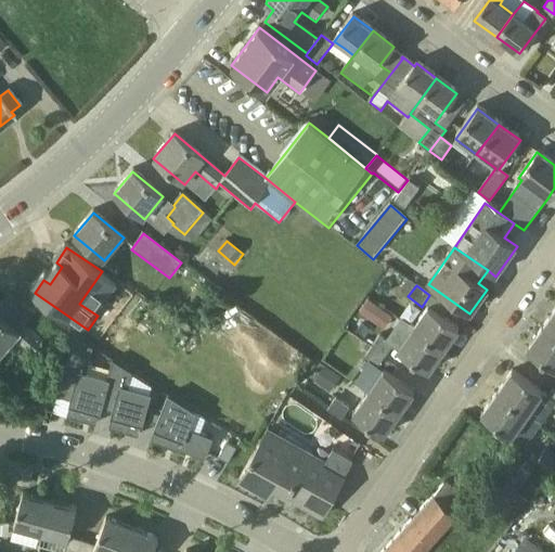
[(36,312),(8,296),(0,304),(0,355),(15,339),(31,355),(44,342),(26,324),(36,312)]
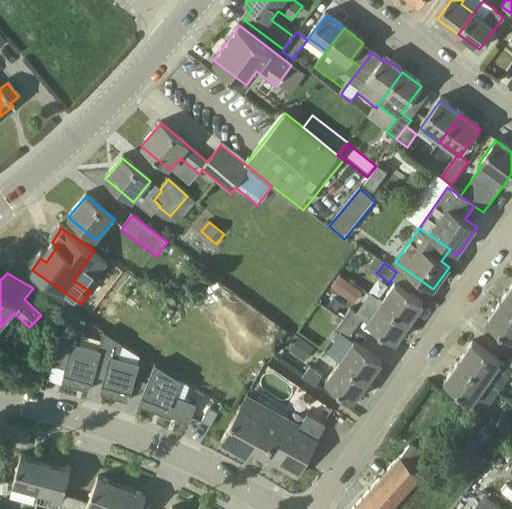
[(340,278),(332,289),(338,294),(342,293),(348,292),(352,286),(340,278)]
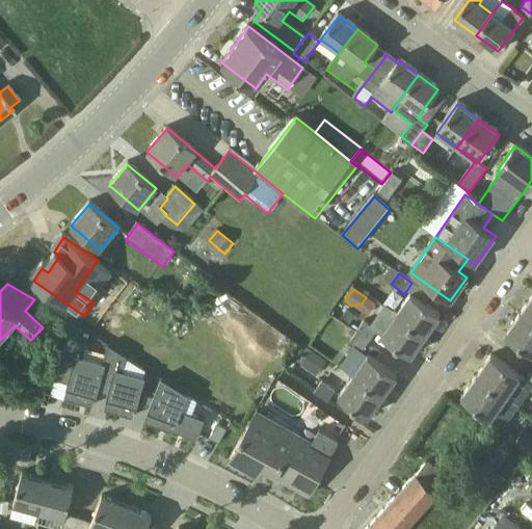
[(440,316),(409,294),(395,315),(425,337),(440,316)]
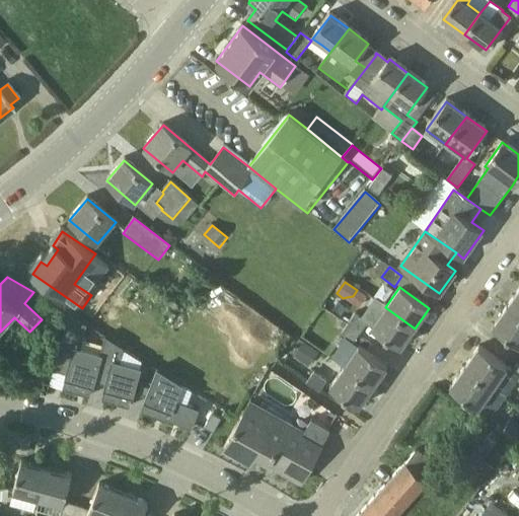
[(518,291),(507,308),(518,316),(518,291)]
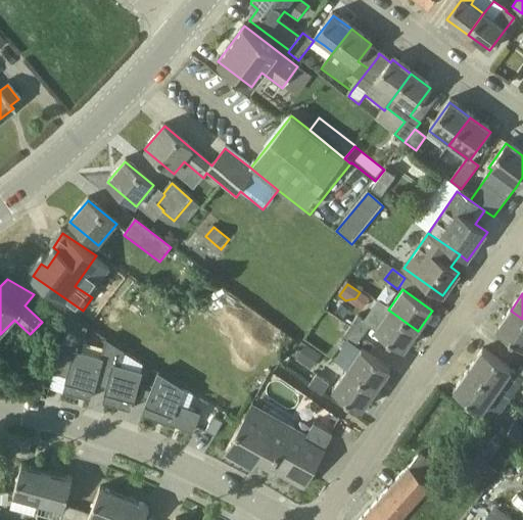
[(402,351),(418,331),(388,310),(373,331),(402,351)]
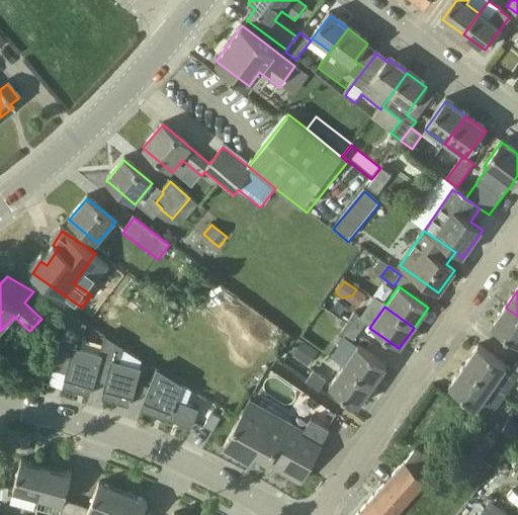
[(517,316),(506,308),(492,328),(517,346),(517,316)]
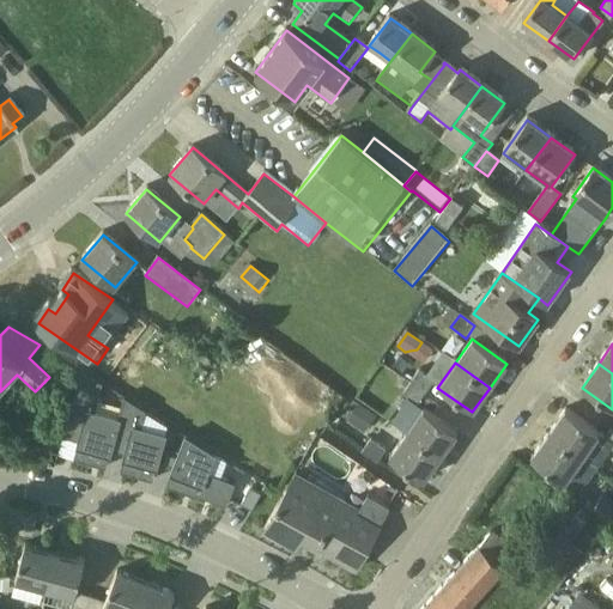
[(419,371),(410,385),(425,396),(434,383),(419,371)]
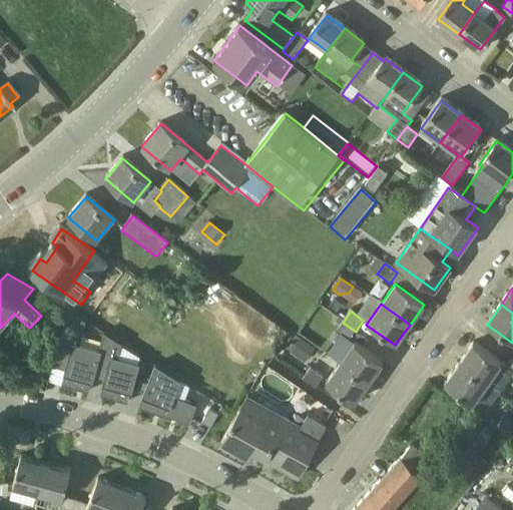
[(88,324),(70,313),(54,368),(65,372),(64,377),(94,386),(96,380),(103,356),(99,355),(81,350),(88,324)]
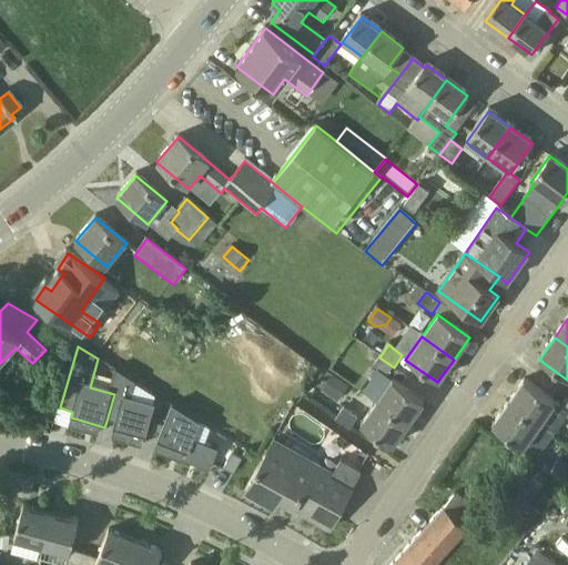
[(386,377),(394,367),(379,357),(372,367),(386,377)]
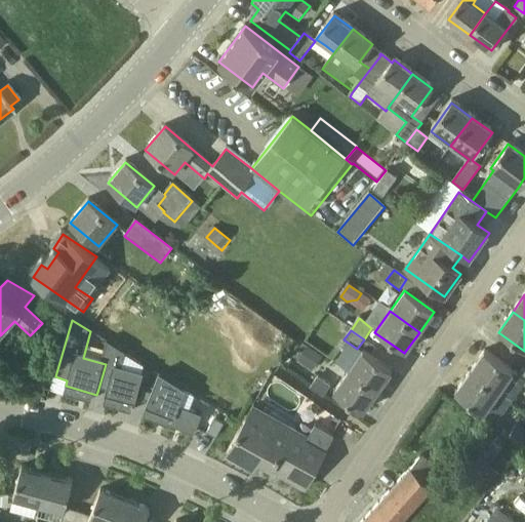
[(122,368),(126,354),(108,343),(102,363),(106,364),(98,389),(107,391),(106,397),(136,406),(145,375),(122,368)]
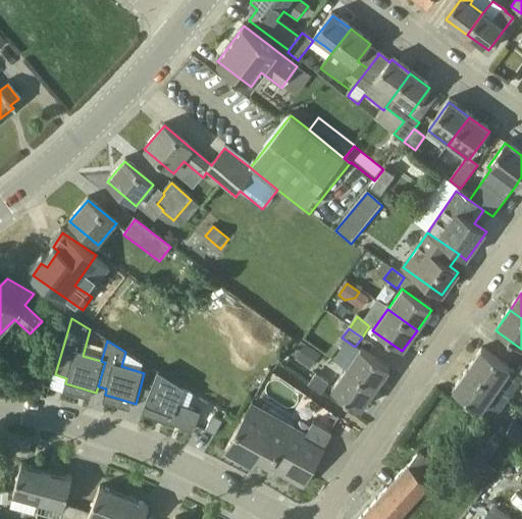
[(305,345),(301,343),(301,344),(291,357),(296,359),(295,360),(310,371),(321,356),(305,345)]
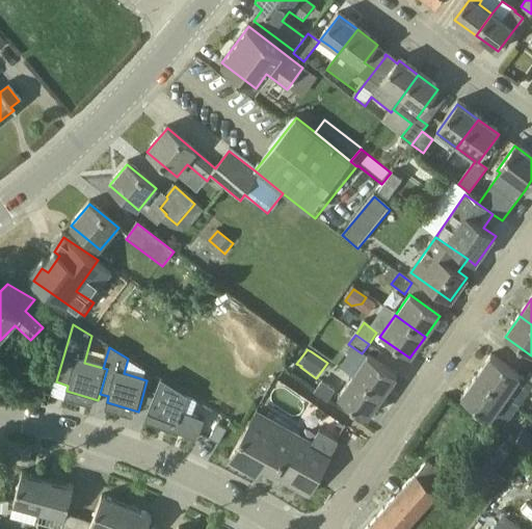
[(367,355),(351,376),(381,397),(396,376),(367,355)]
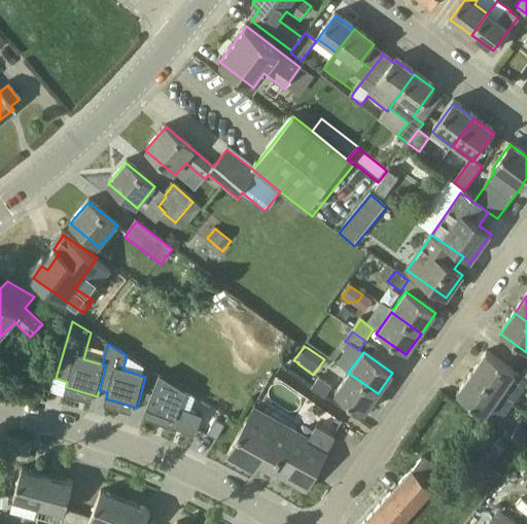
[(486,354),(471,375),(514,405),(526,388),(526,372),(524,371),(520,378),(515,375),(486,354)]
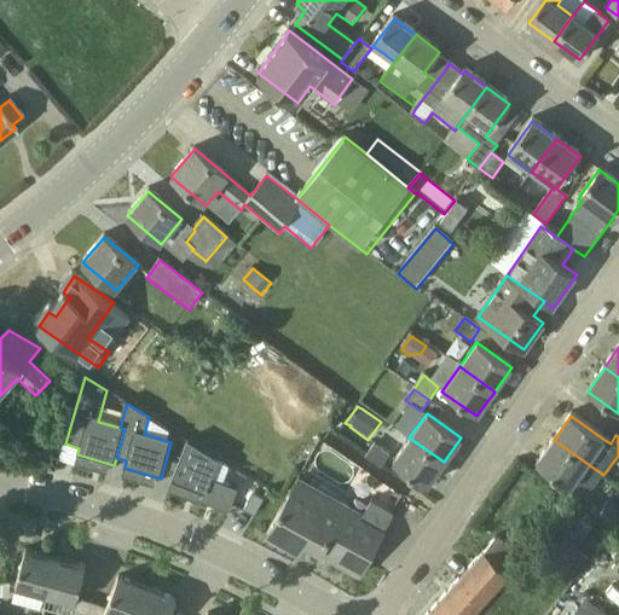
[(427,487),(444,462),(409,437),(392,462),(427,487)]
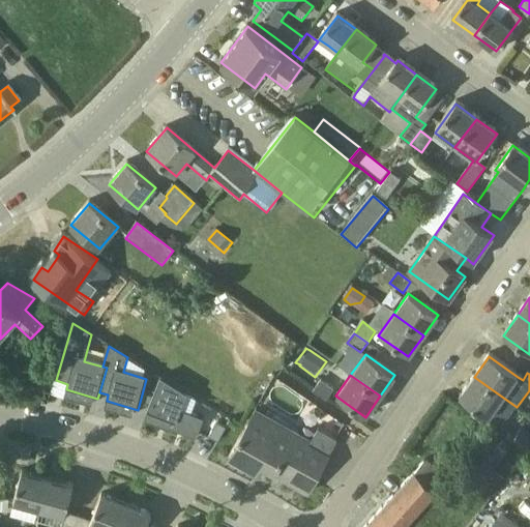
[(502,428),(517,407),(474,377),(460,398),(502,428)]
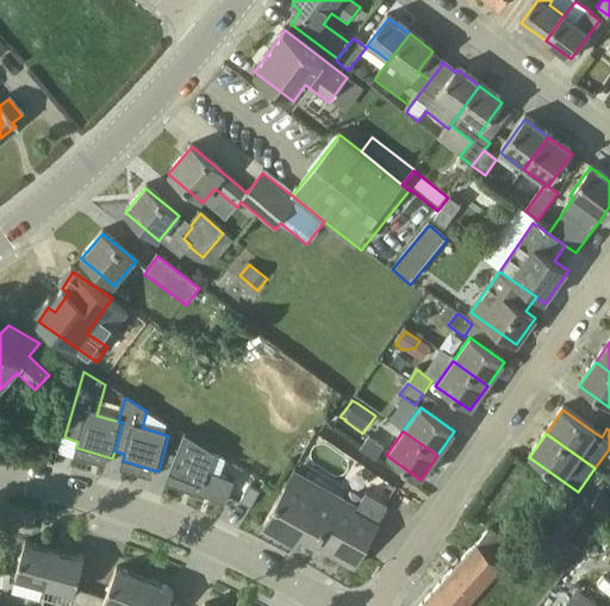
[(213,454),(184,435),(173,468),(166,486),(197,497),(198,495),(225,506),(234,483),(206,473),(213,454)]
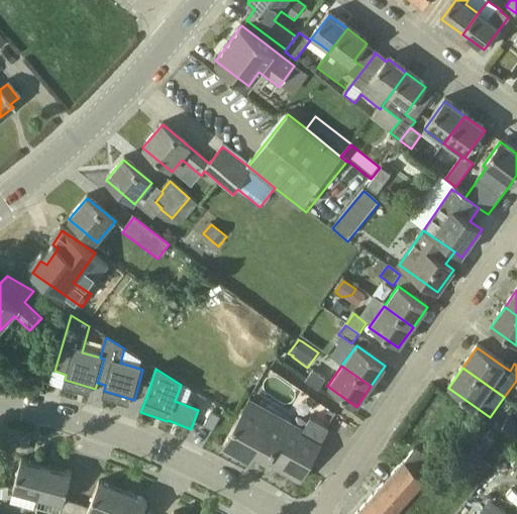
[(312,372),(304,383),(317,392),(325,381),(312,372)]
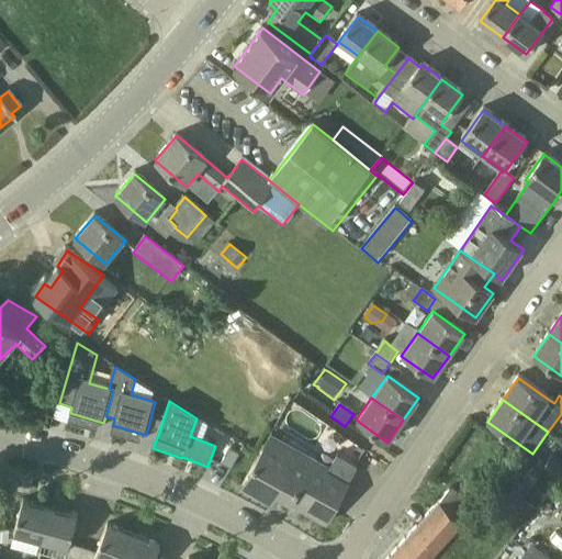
[(159,432),(161,422),(153,420),(150,427),(159,432)]
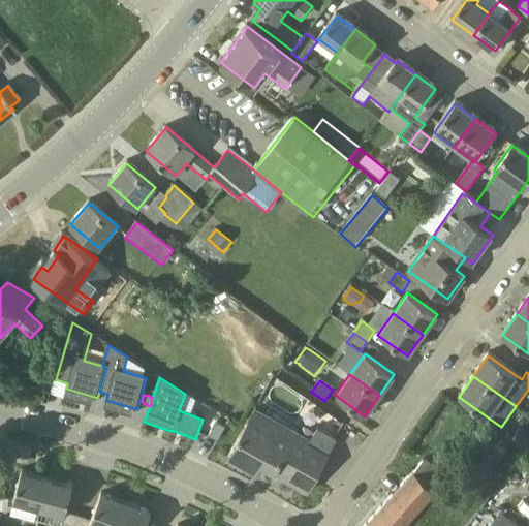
[(270,423),(253,414),(227,459),(255,474),(260,465),(275,473),(274,475),(308,494),(336,440),(316,430),(308,446),(293,439),(298,432),(272,419),(270,423)]
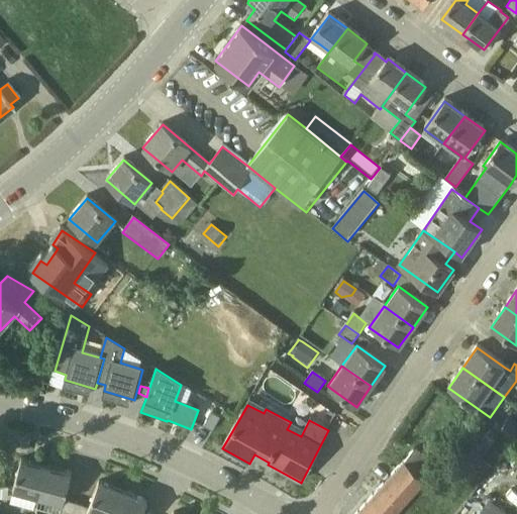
[(212,413),(204,427),(212,432),(220,419),(212,413)]
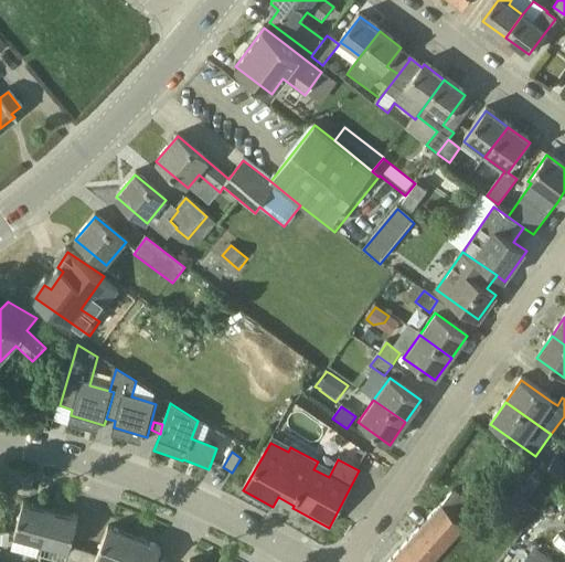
[(564,480),(564,463),(556,457),(544,474),(547,476),(562,486),(564,480)]
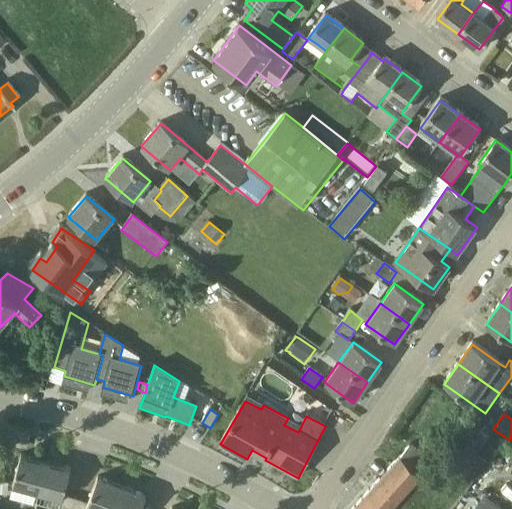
[(460,470),(462,468),(476,453),(496,431),(493,429),(480,418),(445,456),(460,470)]
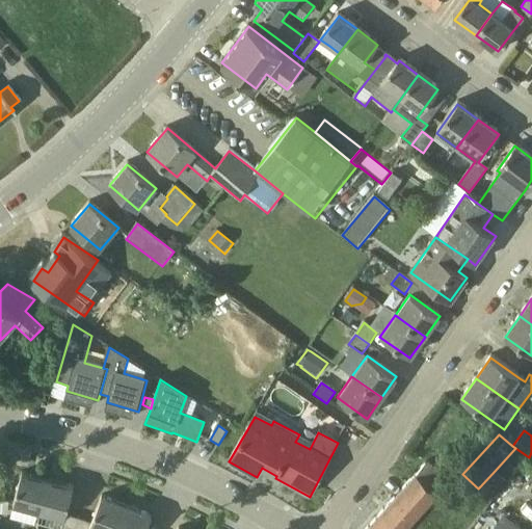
[(427,463),(427,464),(416,476),(368,528),(406,528),(437,495),(450,481),(427,463)]
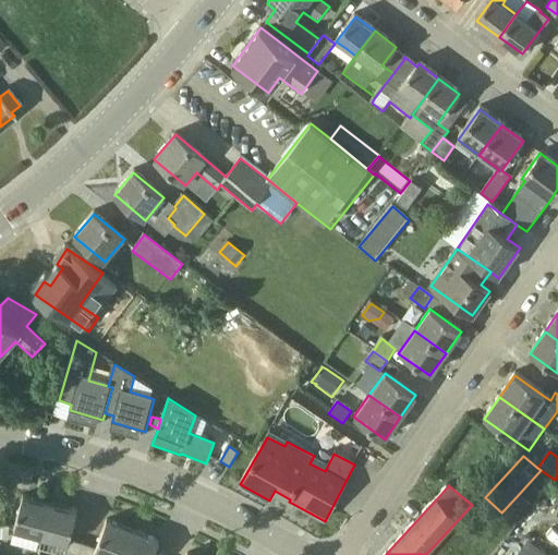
[(41,539),(50,506),(23,497),(9,545),(37,554),(41,539)]
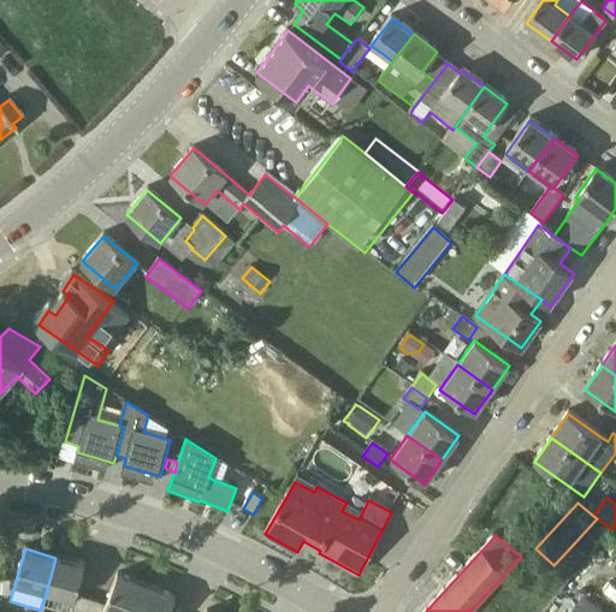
[(55,558),(46,594),(75,602),(84,565),(55,558)]
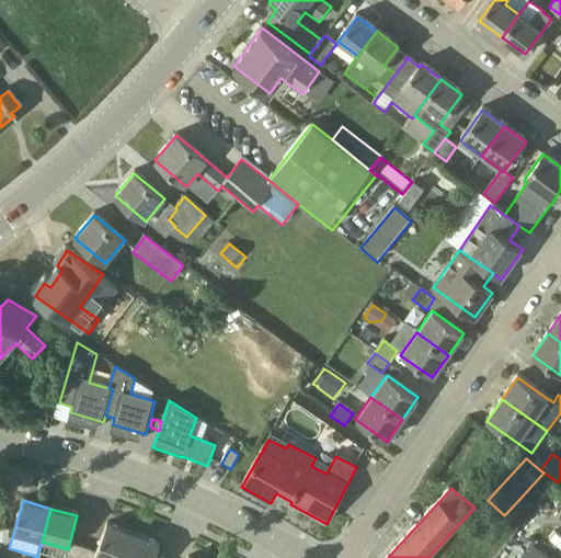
[(124,557),(134,536),(106,525),(94,557),(124,557)]
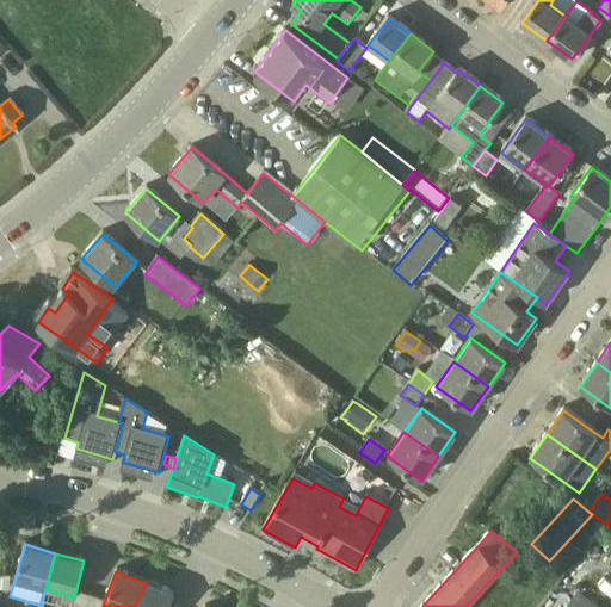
[(0,578),(0,592),(10,593),(11,580),(0,578)]
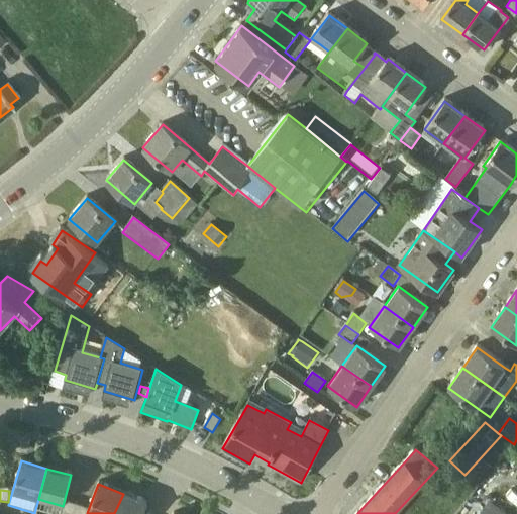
[(141,513),(146,503),(123,494),(114,513),(141,513)]
